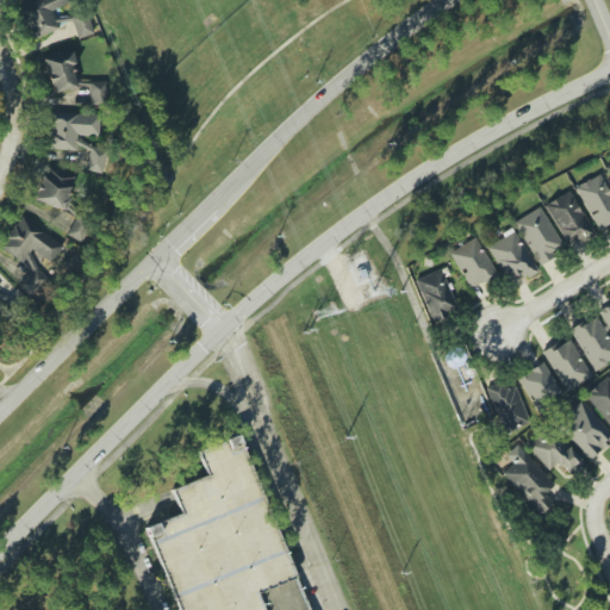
[(32,0),(19,5),(33,39),(72,25),(78,39),(93,33),(83,10),(56,22),(51,11),(70,4),(69,0),(32,0)]
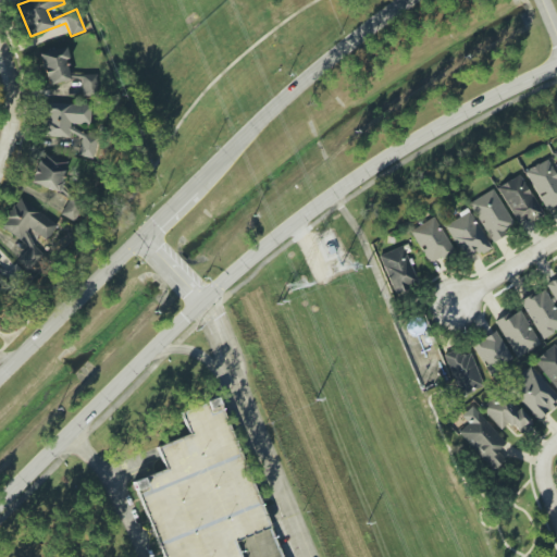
[(69,76),(64,59),(67,58),(64,47),(38,53),(47,85),(70,79),(71,85),(79,83),(82,95),(97,90),(91,71),(69,76)]
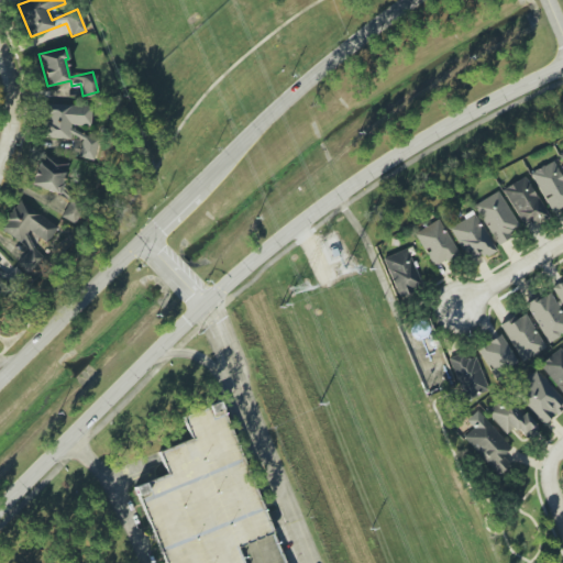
[(91,107),(45,103),(43,138),(70,140),(70,136),(80,138),(79,158),(96,159),(98,131),(90,131),(91,107)]
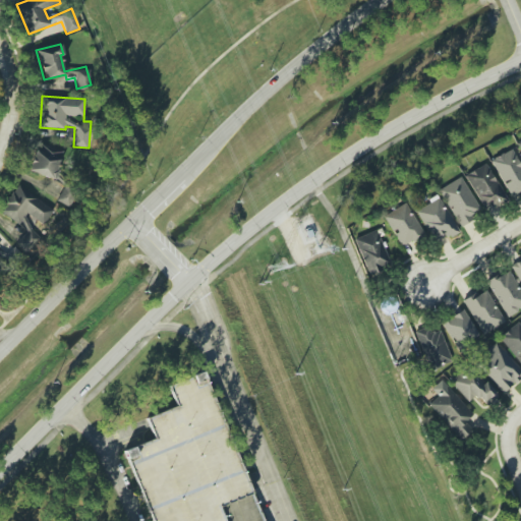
[(29,172),(55,179),(62,150),(36,143),(29,172)]
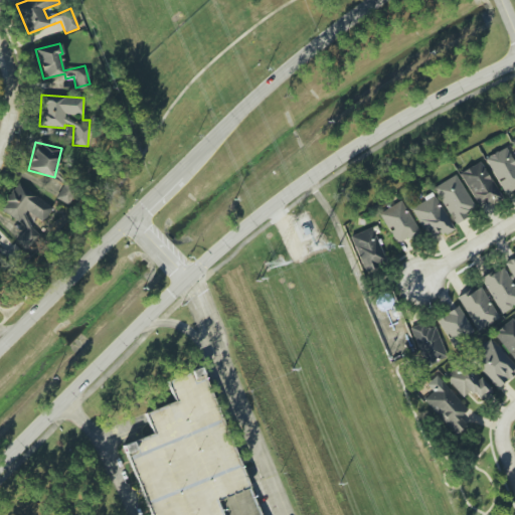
[(504,195),(514,189),(514,164),(506,147),(485,158),(504,195)]
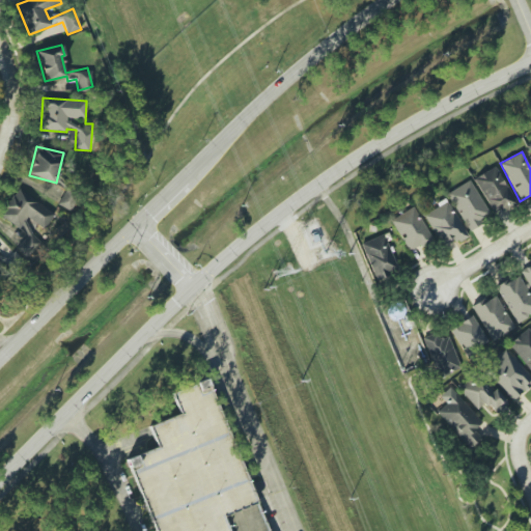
[(491,213),(513,202),(497,167),(475,176),(491,213)]
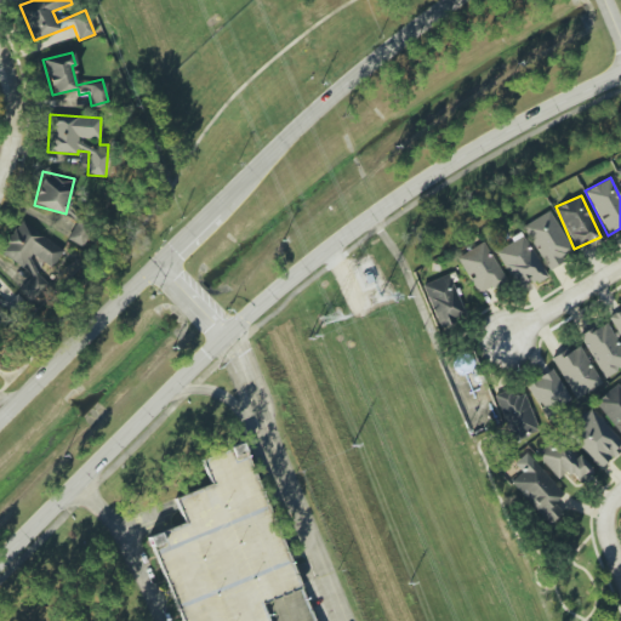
[(522,227),(547,269),(574,254),(548,211),(522,227)]
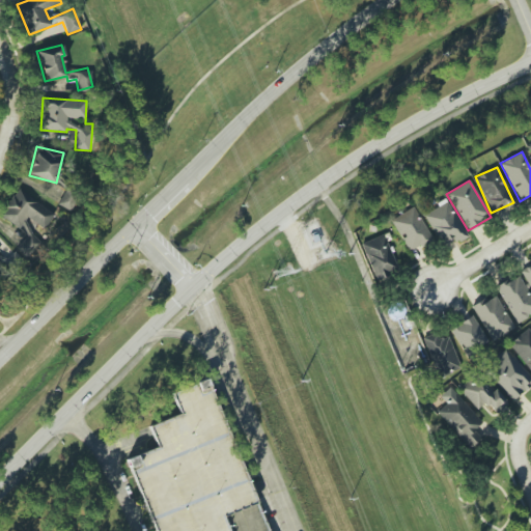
[(15,248),(26,256),(43,242),(26,223),(30,220),(43,227),(51,215),(44,206),(19,190),(11,196),(0,213),(7,221),(29,235),(15,248)]
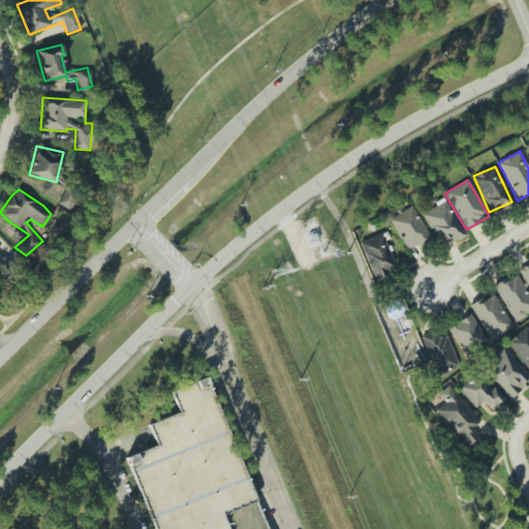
[(422,211),(438,247),(463,236),(446,200),(422,211)]
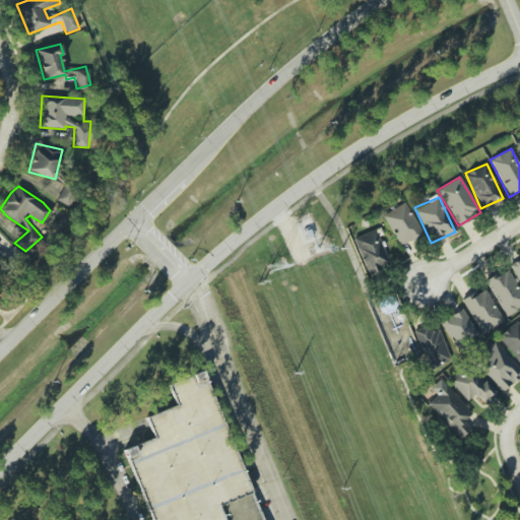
[(382,215),(400,247),(423,234),(404,203),(382,215)]
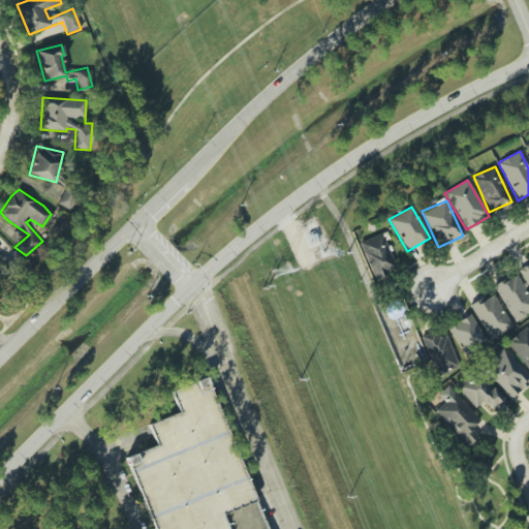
[(397,271),(381,234),(359,243),(375,280),(397,271)]
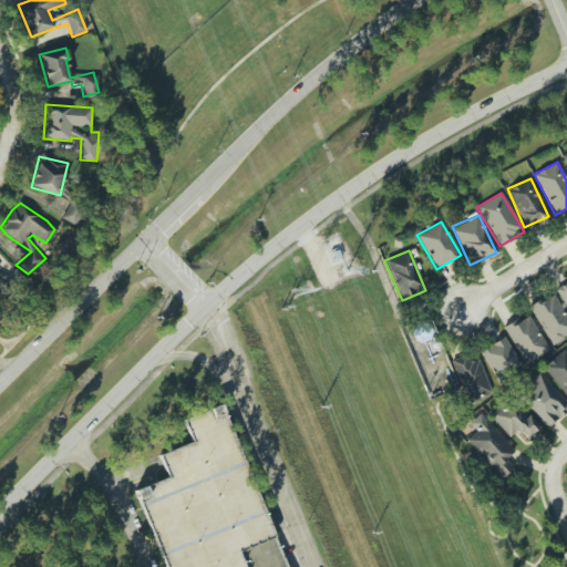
[(549,344),(566,336),(566,318),(555,294),(531,305),(549,344)]
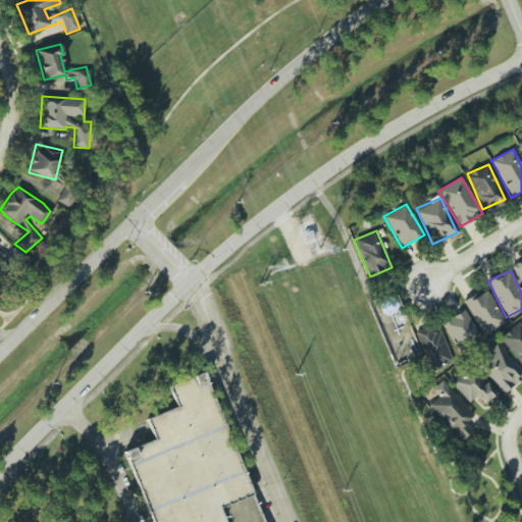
[(464,300),(482,335),(505,324),(487,289),(464,300)]
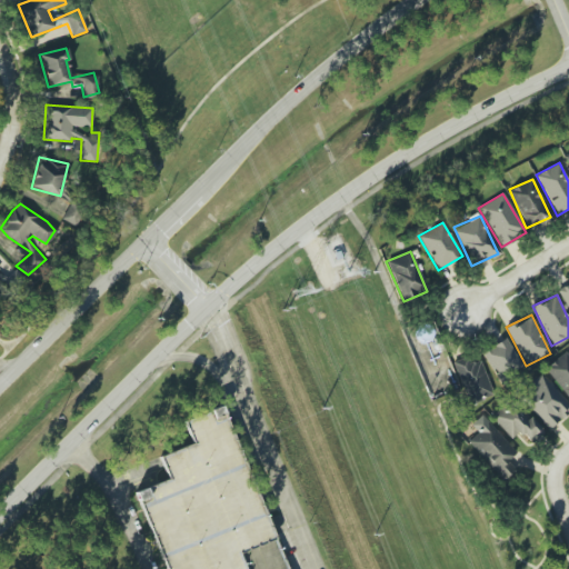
[(498,381),(522,368),(507,338),(481,351),(498,381)]
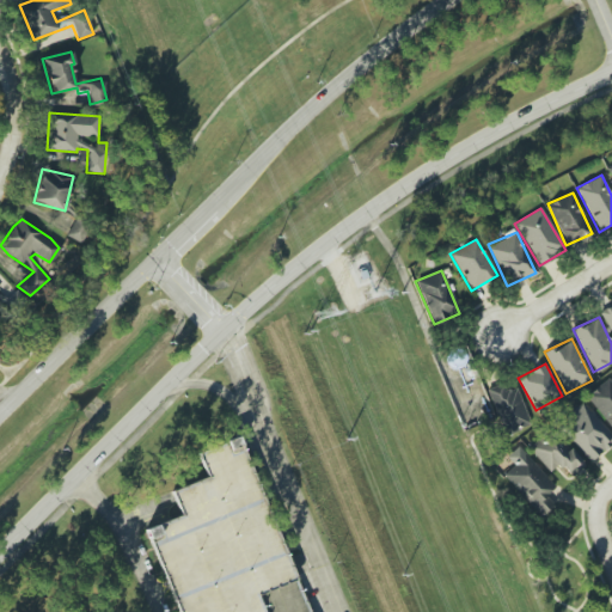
[(611,441),(611,385),(607,379),(583,398),(586,402),(558,424),(588,461),(611,441)]
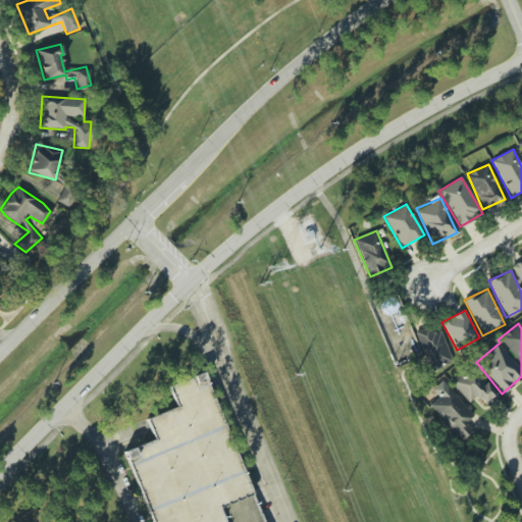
[(440,330),(431,333),(428,326),(415,332),(429,372),(453,363),(440,330)]
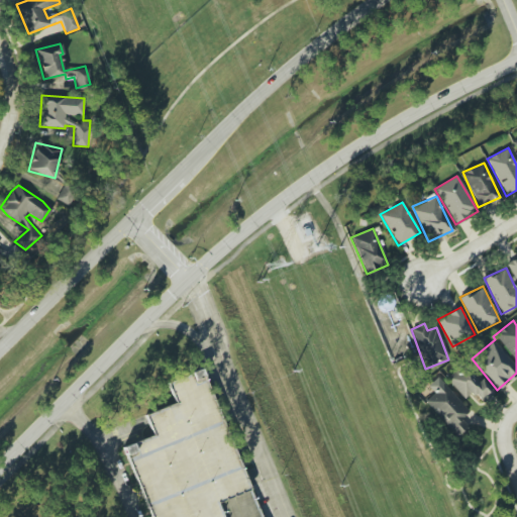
[(483,404),(493,396),(468,363),(447,378),(463,400),(474,392),(483,404)]
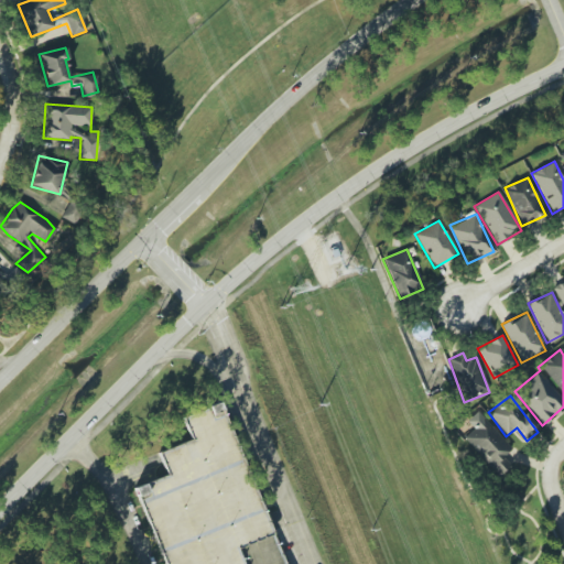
[(164,563),(133,487),(167,473),(158,451),(191,437),(181,416),(218,402),(284,563),(164,563)]
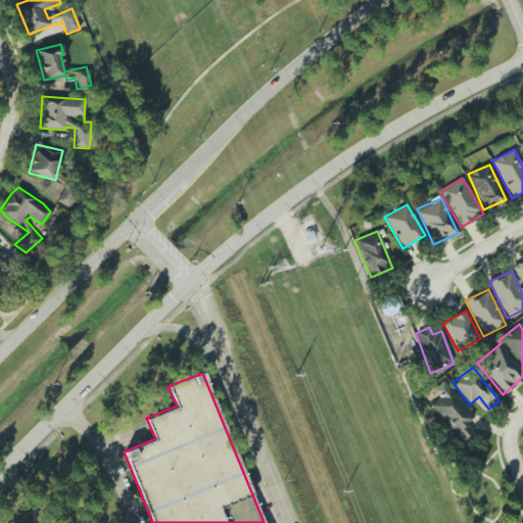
[(462,442),(481,424),(442,381),(432,390),(439,397),(429,407),(462,442)]
